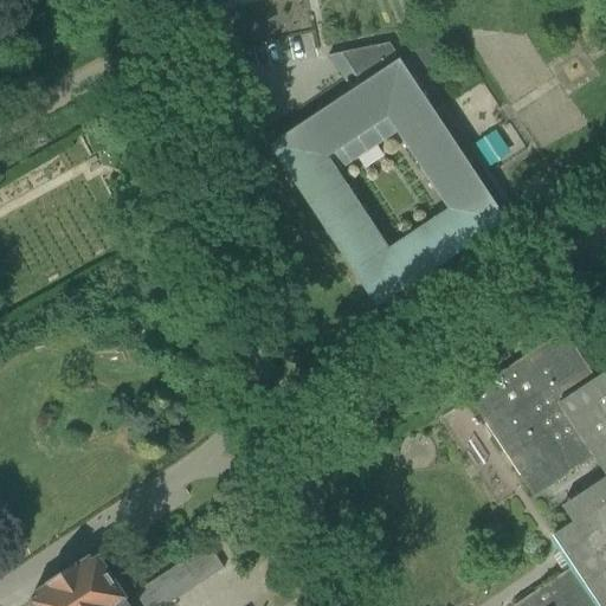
[(328,58),(330,57),(341,55),(361,84),(352,90),(268,146),(362,289),(375,308),(378,307),(403,291),(400,288),(407,283),(410,287),(507,221),(515,217),(502,197),(491,182),(483,187),(478,179),(485,175),(443,110),(436,115),(433,111),(411,77),(408,79),(403,71),(406,69),(399,59),(397,60),(393,55),(395,53),(388,44),(378,46),(327,56),(328,58)]
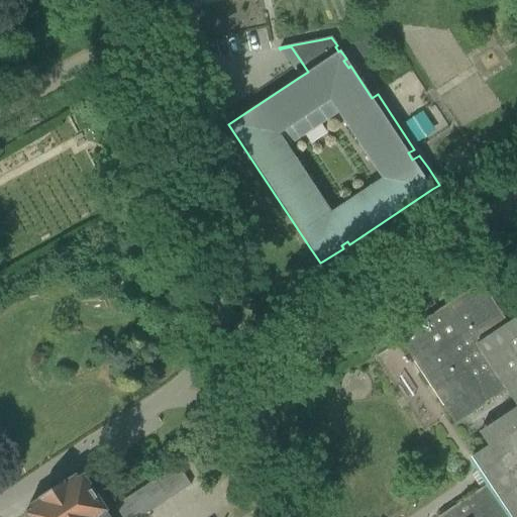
[(503,270),(493,277),(500,286),(510,280),(503,270)]
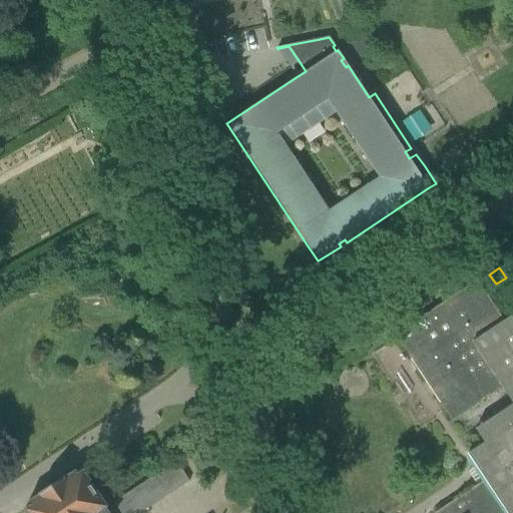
[(512,317),(503,324),(476,284),(394,339),(405,355),(439,407),(443,405),(454,422),(456,421),(454,417),(499,387),(511,406),(512,406),(512,408),(512,424),(511,426),(512,428),(512,317)]
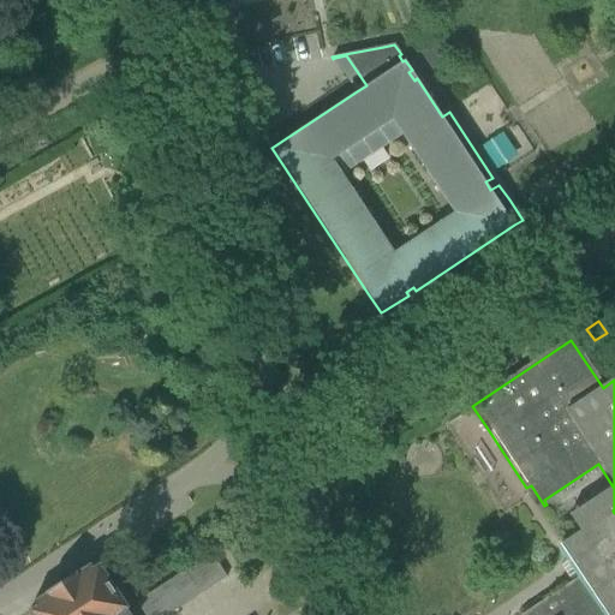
[(572,584),(524,614),(614,614),(614,513),(613,511),(614,508),(614,489),(614,487),(613,487),(571,514),(581,531),(561,544),(572,561),(583,577),(584,579),(573,586),(572,584)]
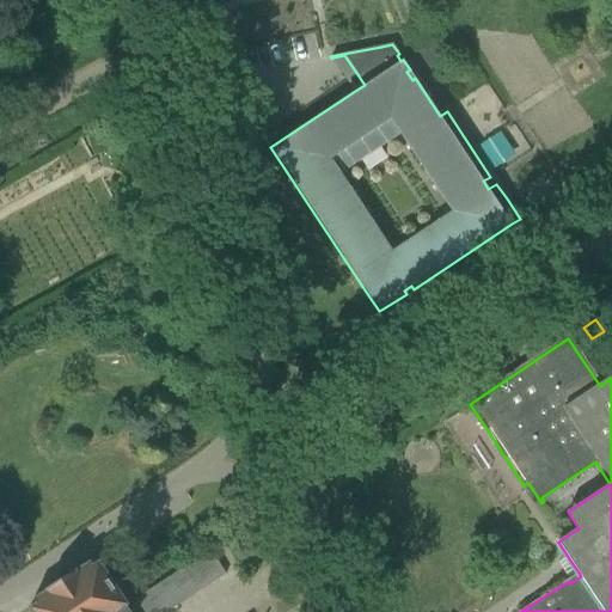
[(133,599),(141,611),(167,611),(225,574),(208,548),(133,599)]
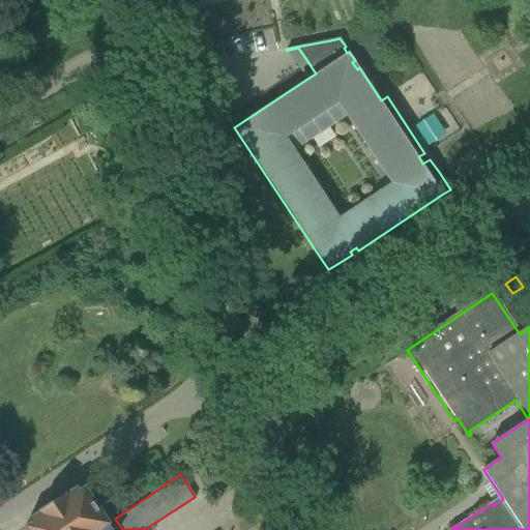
[(113,529),(110,525),(112,524),(87,486),(82,490),(79,486),(29,519),(31,522),(25,526),(27,529),(113,529)]
